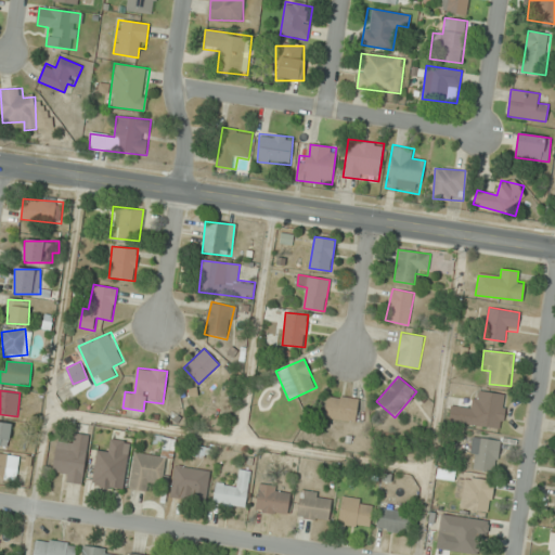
[(507,395),(479,391),(478,400),(466,399),(465,408),(451,405),(449,423),(502,430),(507,395)]
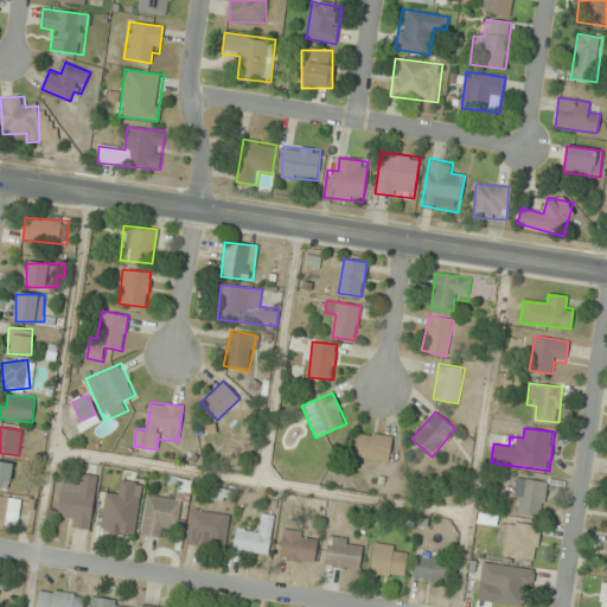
[(393,438),(358,430),(353,455),(388,462),(393,438)]
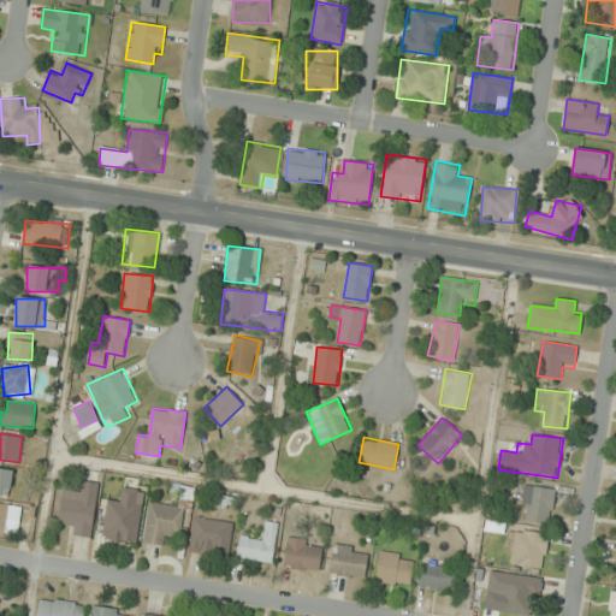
[(0,495),(11,496),(12,468),(0,467),(0,495)]
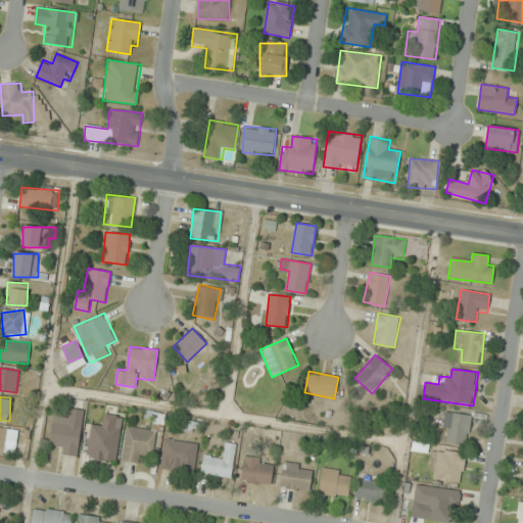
[(84,410),(67,408),(66,418),(53,416),(50,441),(60,443),(58,454),(78,457),(84,410)]
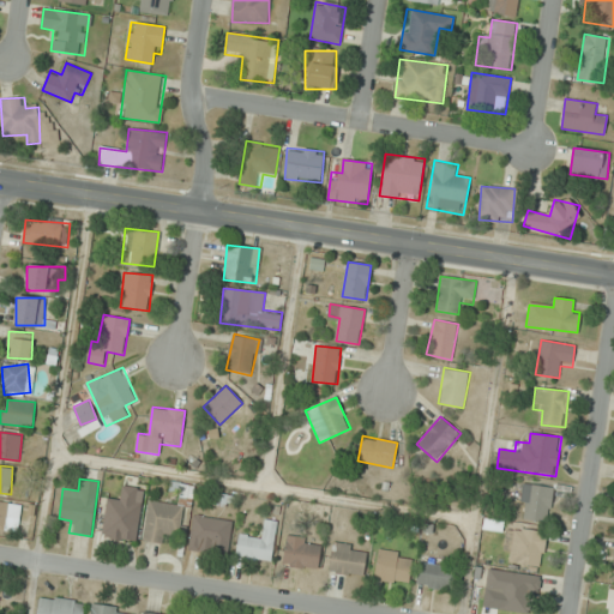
[(144,487),(121,485),(120,497),(107,495),(102,539),(138,542),(144,487)]
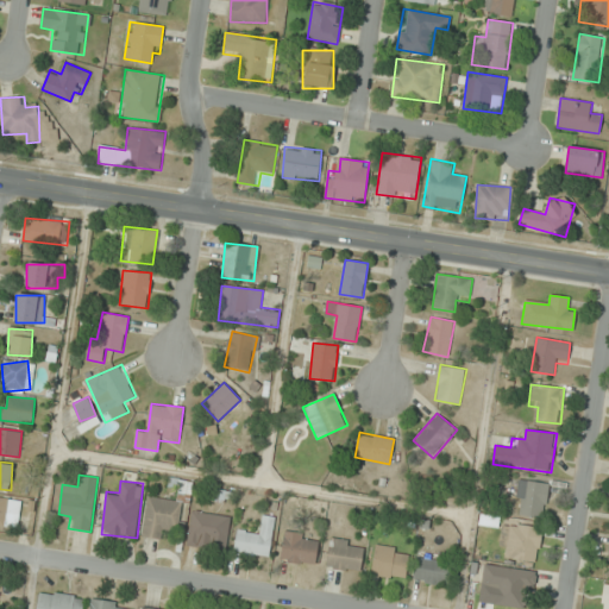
[(516,516),(546,518),(547,482),(519,481),(516,516)]
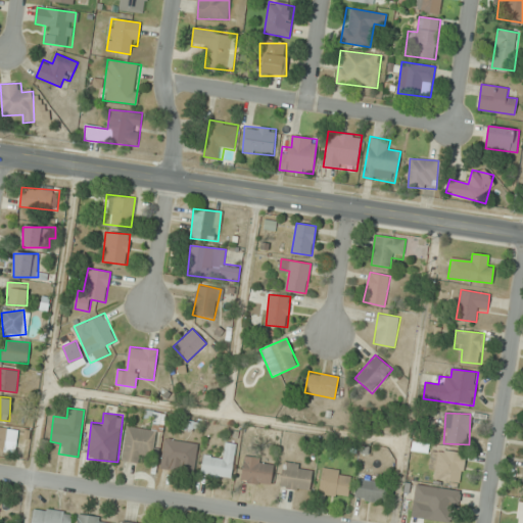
[(0,450),(3,452),(5,440),(16,442),(18,430),(0,427),(0,450)]
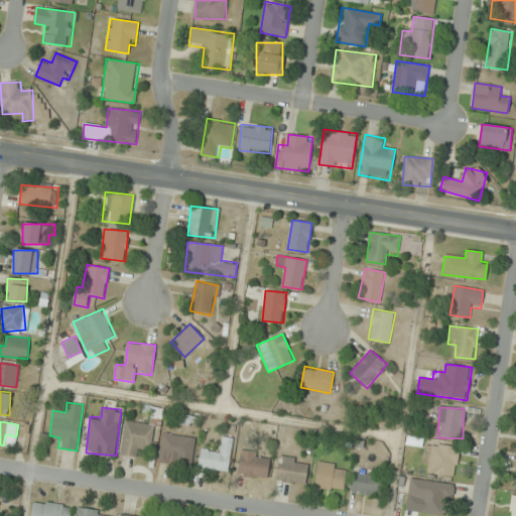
[(154,425),(125,421),(120,456),(139,458),(141,448),(151,449),(154,425)]
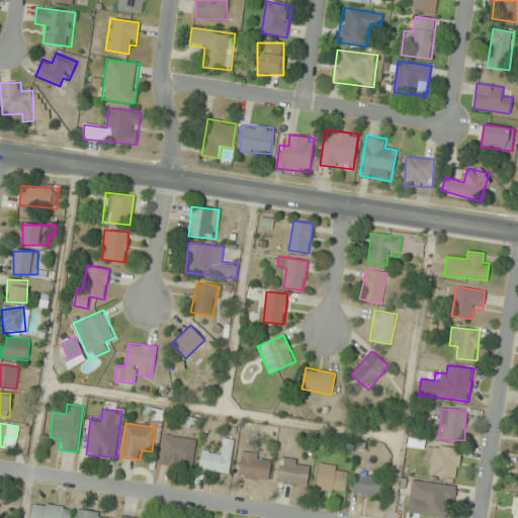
[(196,439),(163,435),(159,463),(192,468),(196,439)]
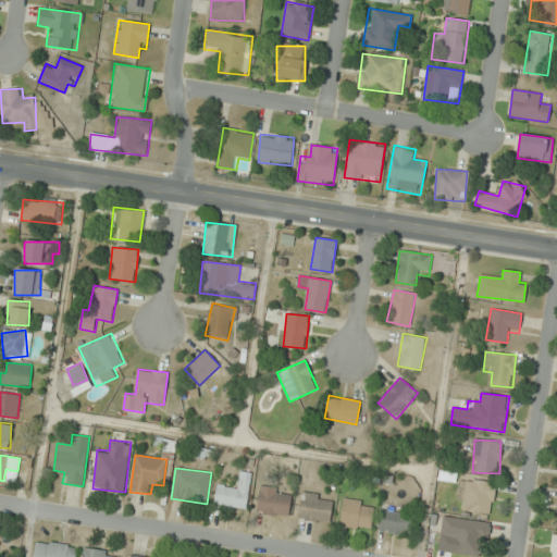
[(246,511),(250,473),(240,472),(238,486),(217,484),(214,507),(246,511)]
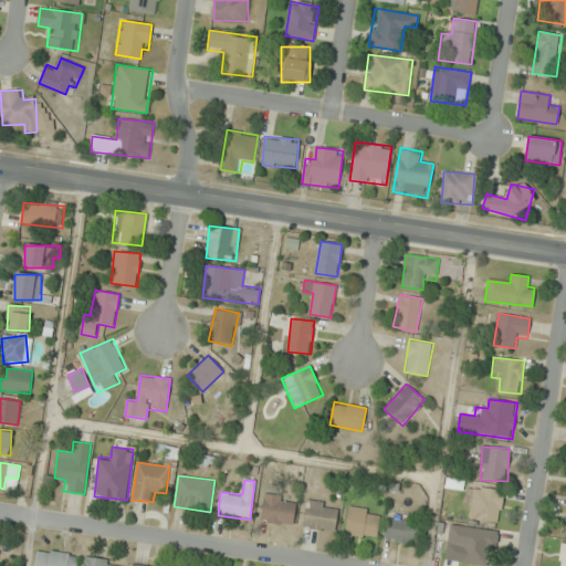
[(465,521),(500,521),(500,488),(465,488),(465,521)]
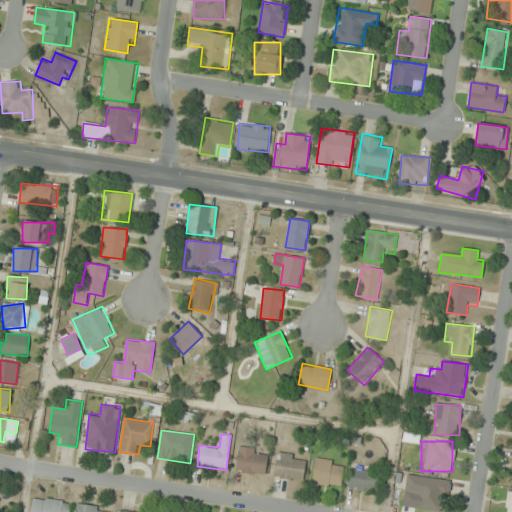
[(269,451),(239,447),(235,472),(266,475),(269,451)]
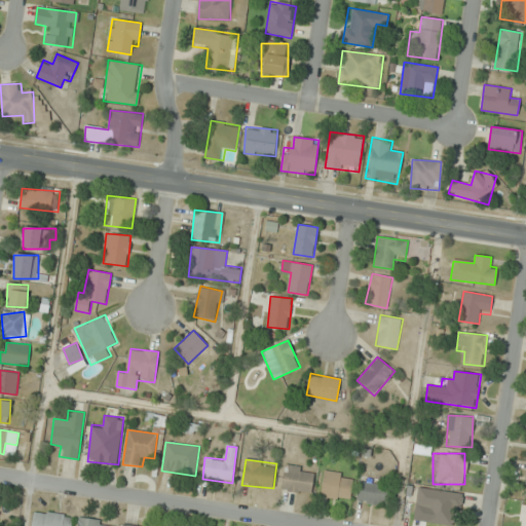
[(314,468),(285,465),(283,491),(312,493),(314,468)]
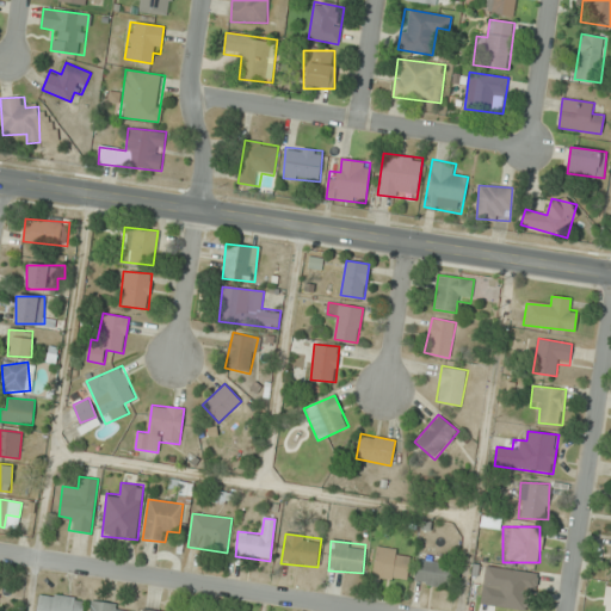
[(372,576),(407,580),(411,553),(376,548),(372,576)]
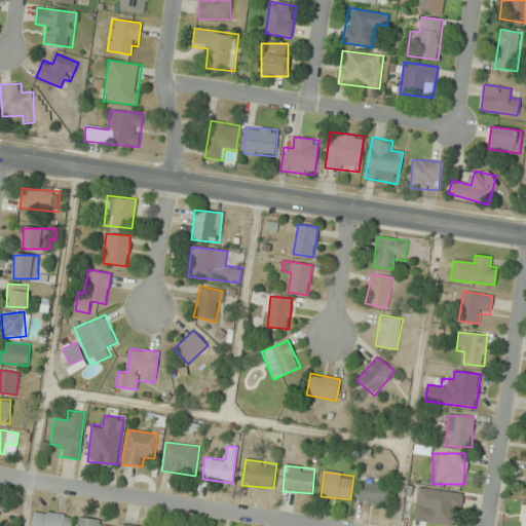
[(355,500),(388,506),(392,487),(360,480),(355,500)]
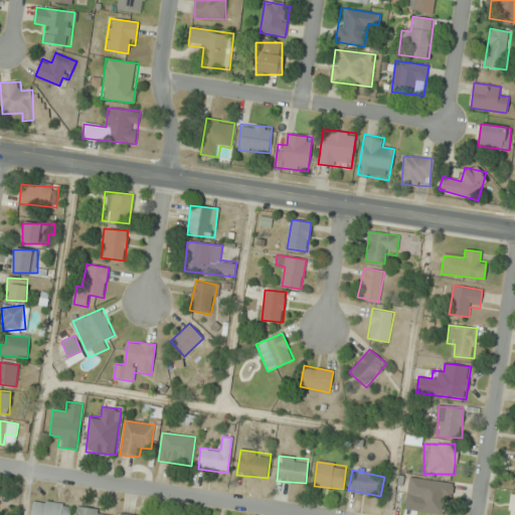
[(420,500),(418,509),(447,514),(453,484),(418,478),(415,499),(420,500)]
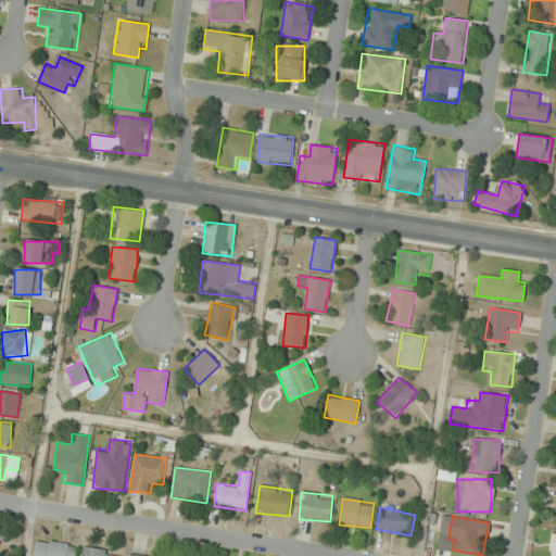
[(75,555),(77,544),(35,540),(33,555),(75,555)]
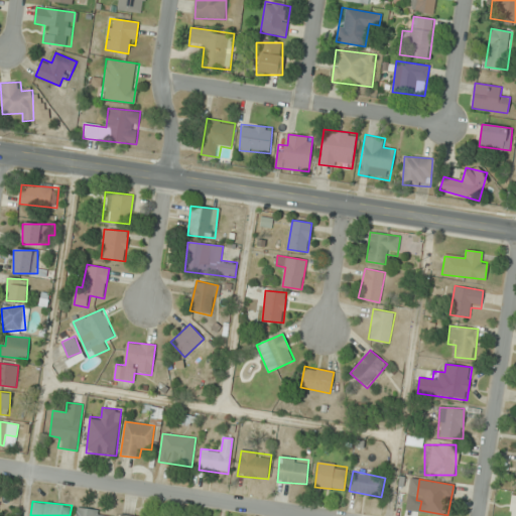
[(113,515),(114,512),(77,507),(75,515),(113,515)]
